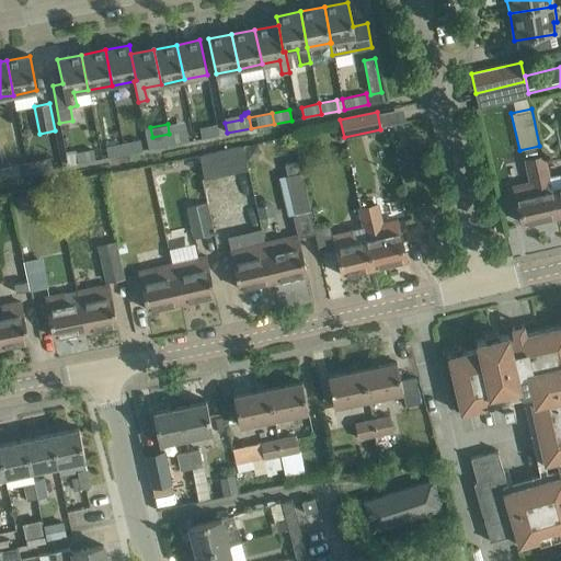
[(201,127),(203,138),(218,135),(216,124),(201,127)]
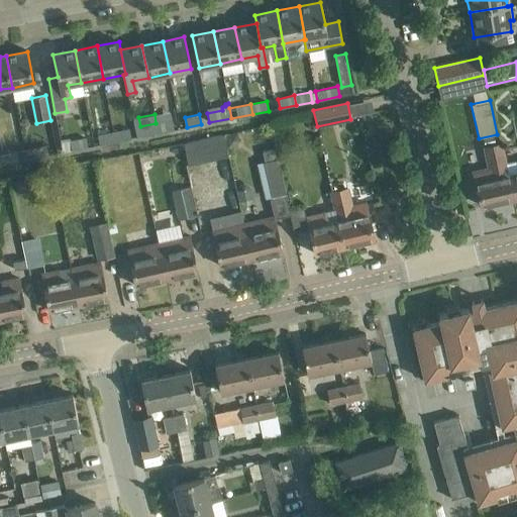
[(173,120),(157,123),(159,132),(174,129),(173,120)]
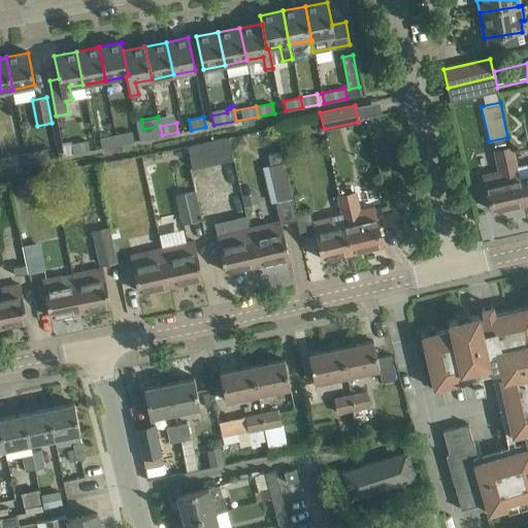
[(145,139),(162,135),(160,126),(159,126),(143,129),(145,139)]
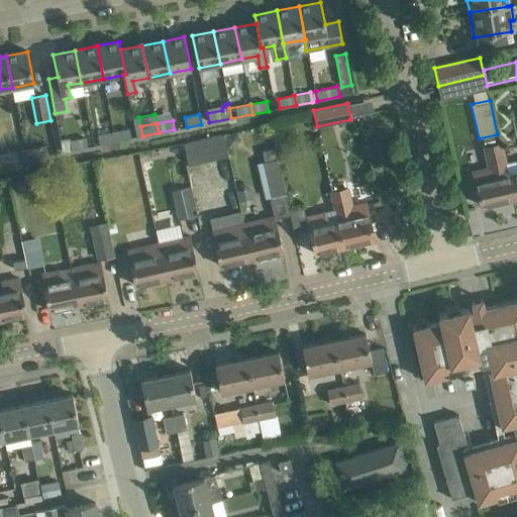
[(128,128),(113,131),(115,141),(130,138),(128,128)]
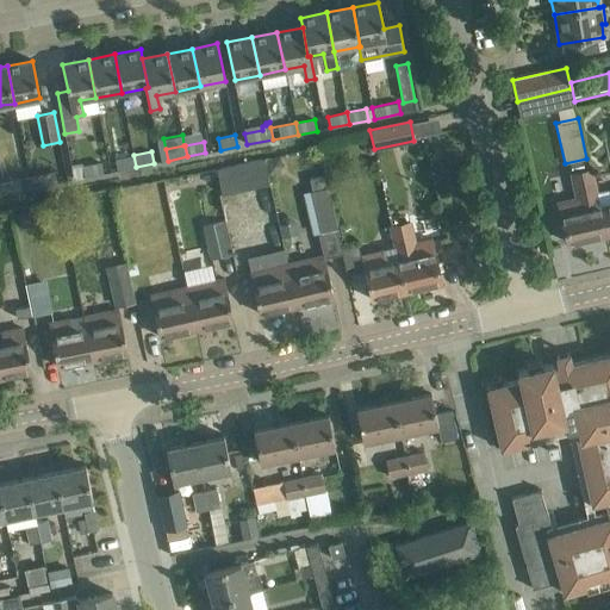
[(117,172),(136,167),(134,155),(114,159),(117,172)]
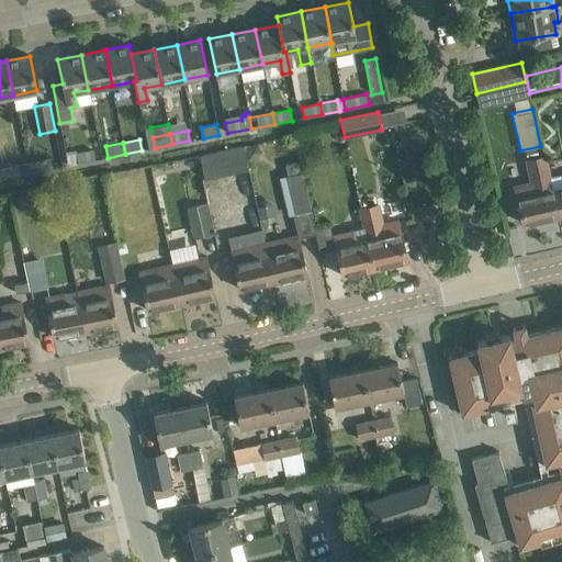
[(202,152),(205,176),(249,171),(246,146),(202,152)]
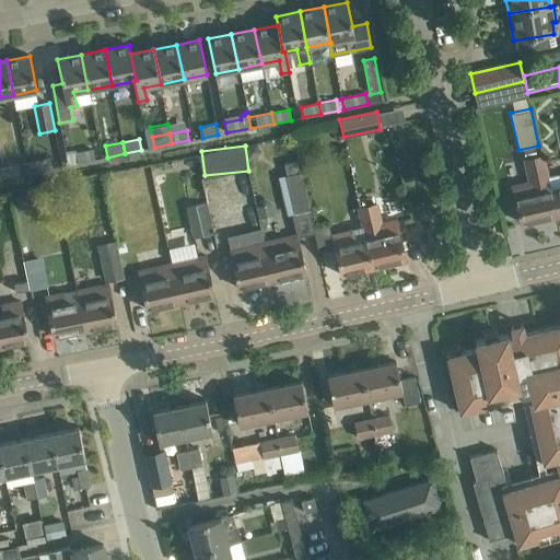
[(535,148),(523,150),(524,156),(536,154),(535,148)]
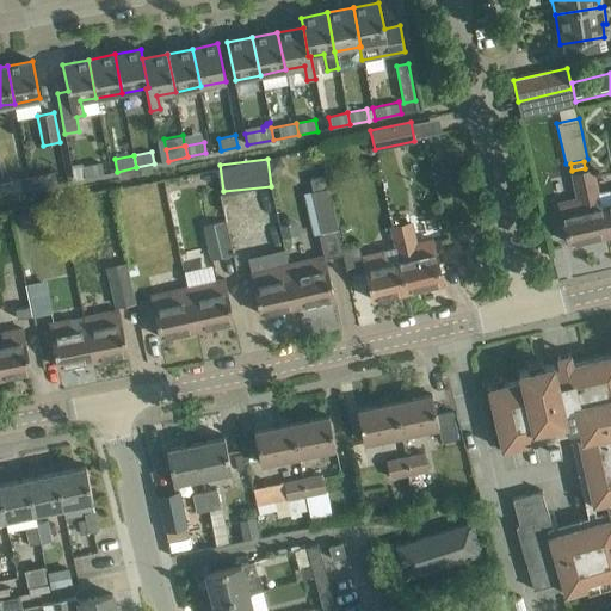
[(72,171),(74,180),(103,174),(100,162),(74,168),(74,170),(72,171)]
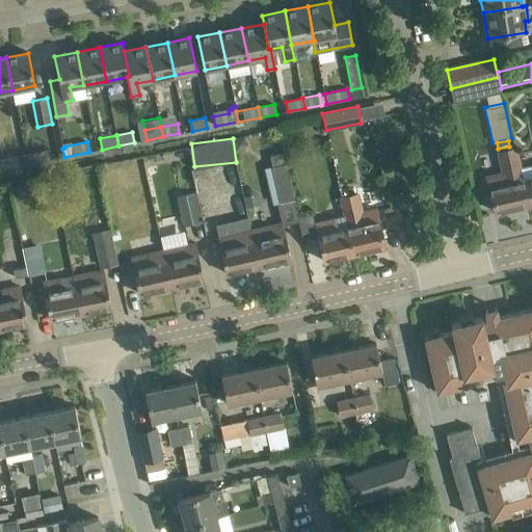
[(528,205),(514,147),(496,151),(502,174),(487,177),(496,213),(528,205)]
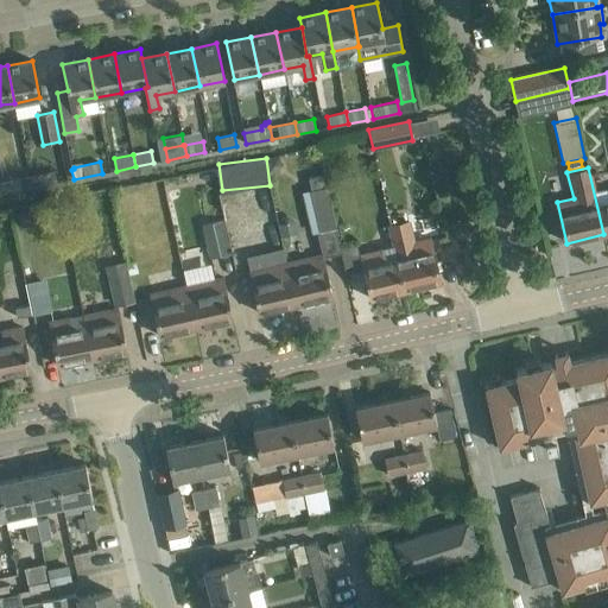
[(590,168),(588,168),(603,234),(607,233),(607,190),(596,194),(590,168)]
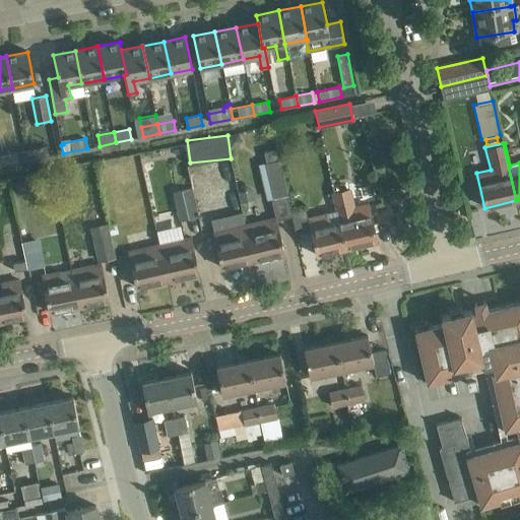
[(24,150),(26,160),(49,156),(47,146),(24,150)]
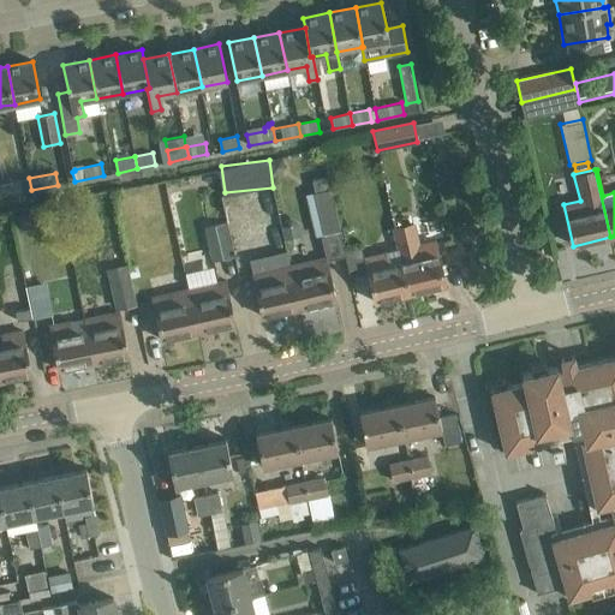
[(29,178),(3,183),(5,195),(31,190),(29,178)]
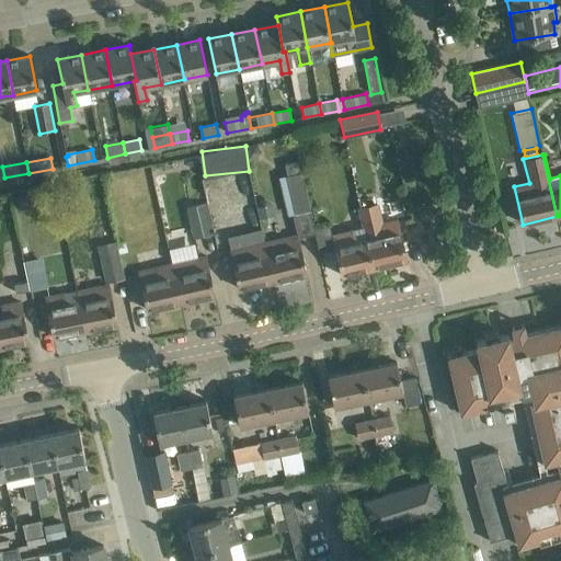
[(309,210),(300,172),(299,173),(297,162),(285,164),(287,175),(286,175),(294,214),(309,210)]
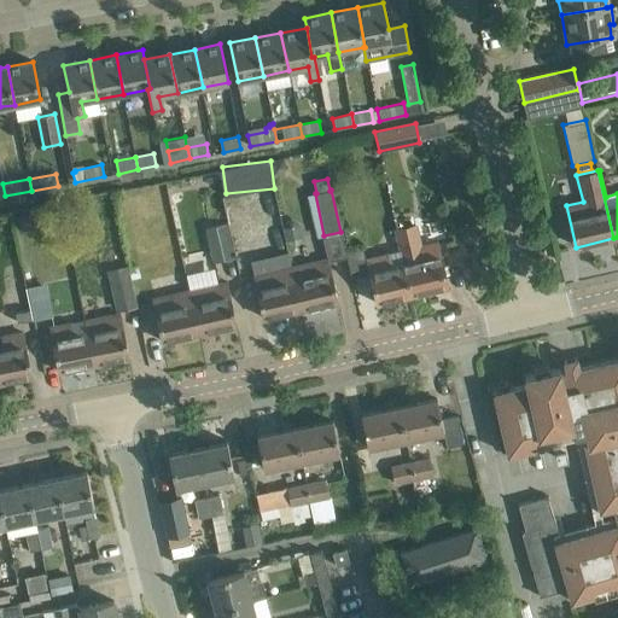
[(226,222),(207,227),(214,261),(233,257),(226,222)]
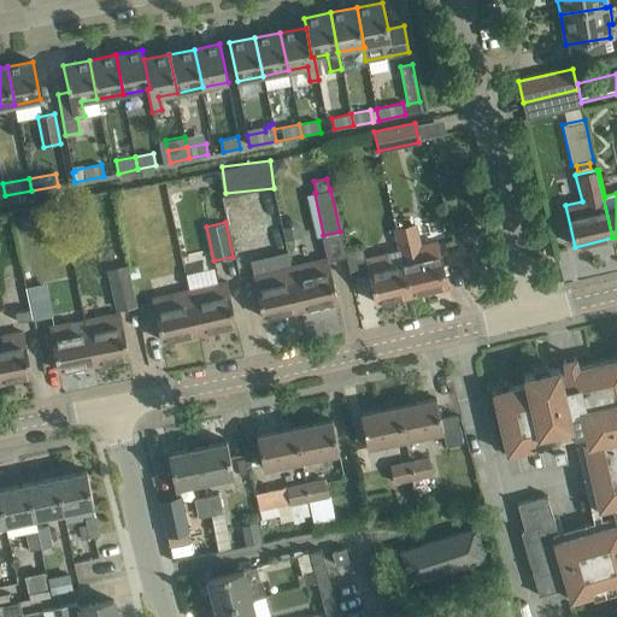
[(416,227),(397,230),(410,295),(446,287),(435,242),(419,246),(416,227)]
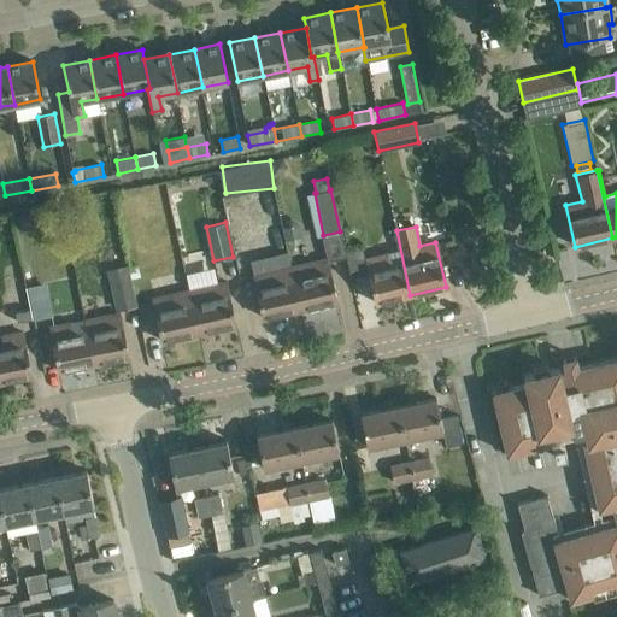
[(410,295),(397,230),(395,231),(400,252),(399,253),(400,262),(389,264),(387,256),(365,260),(375,303),(410,295)]
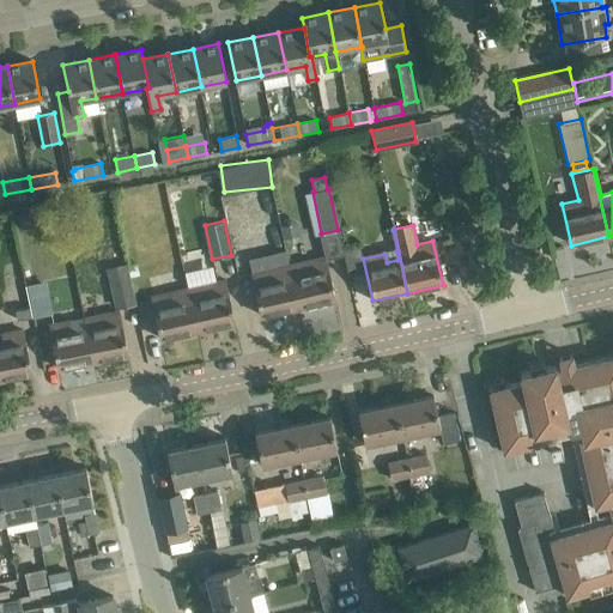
[(326,258),(289,266),(298,307),(335,298),(326,258)]
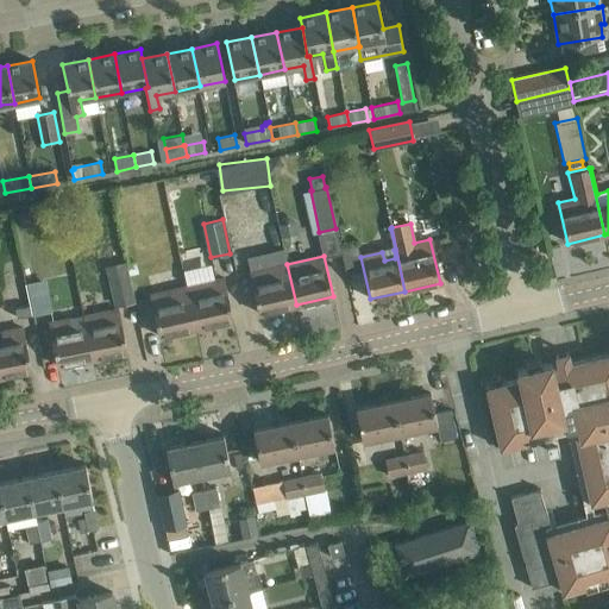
[(125,262),(106,267),(114,305),(133,300),(125,262)]
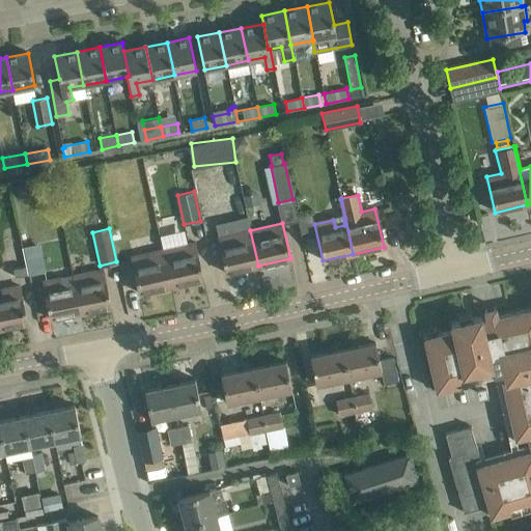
[(186,228),(163,234),(166,246),(189,240),(186,228)]
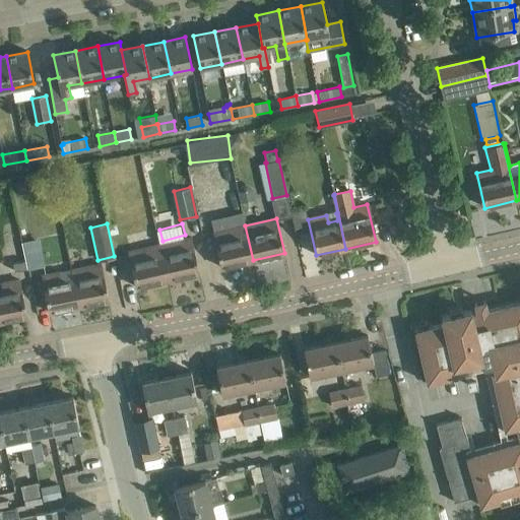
[(253,260),(245,225),(213,233),(221,268),(253,260)]
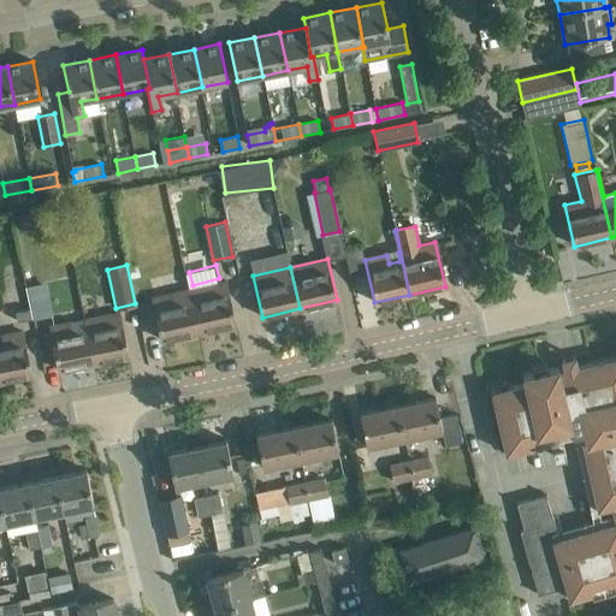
[(52,315),(45,283),(27,288),(33,319),(52,315)]
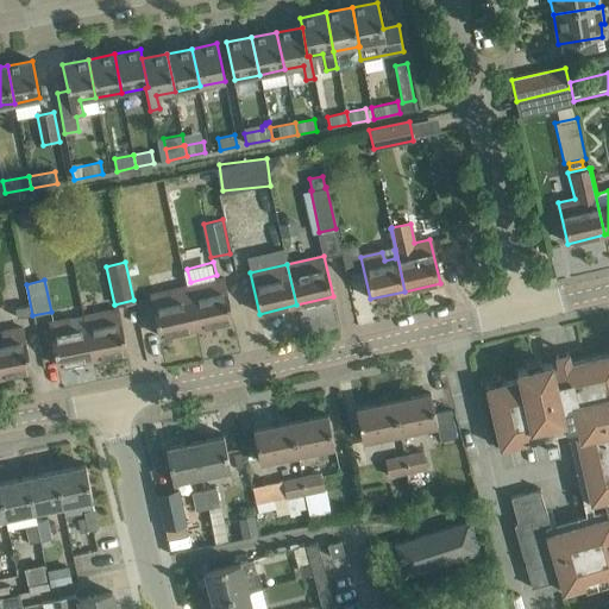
[(224,280),(187,287),(196,328),(233,320),(224,280)]
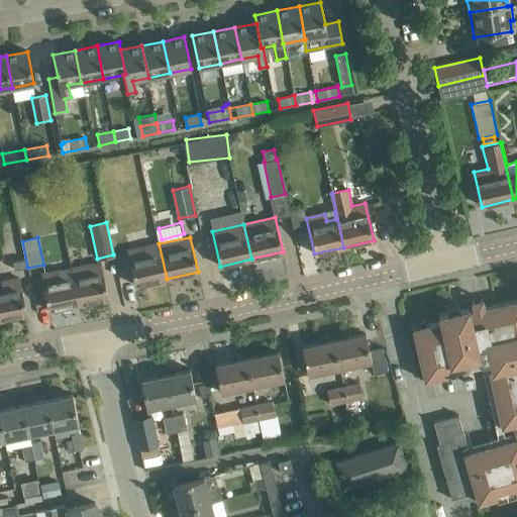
[(167,279),(159,243),(148,245),(148,246),(127,251),(135,286),(167,279)]
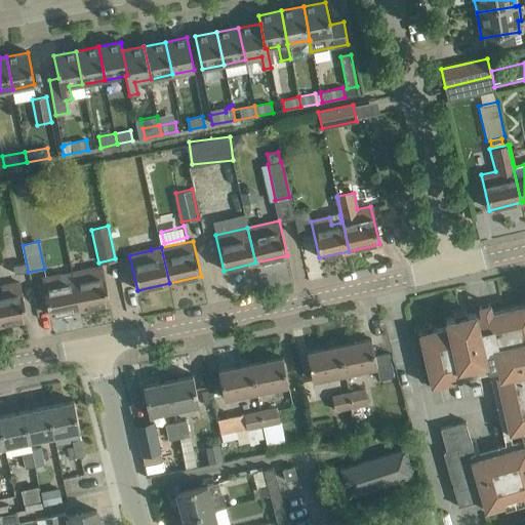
[(28,271),(26,263),(13,266),(14,274),(28,271)]
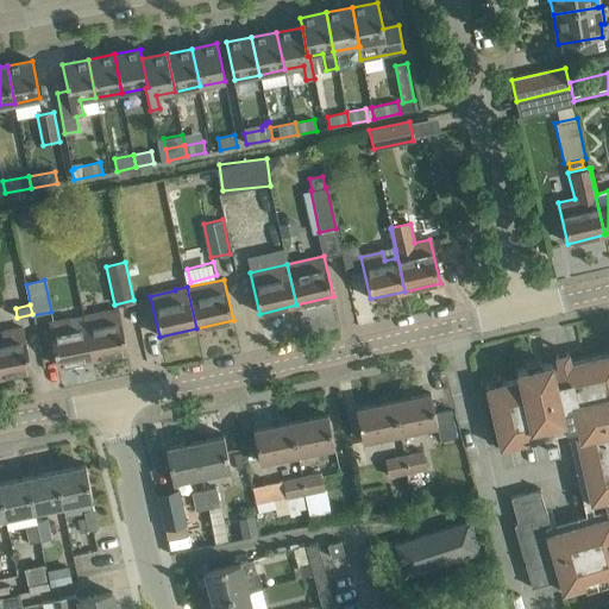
[(92,359),(127,352),(119,309),(83,316),(86,328),(92,359)]
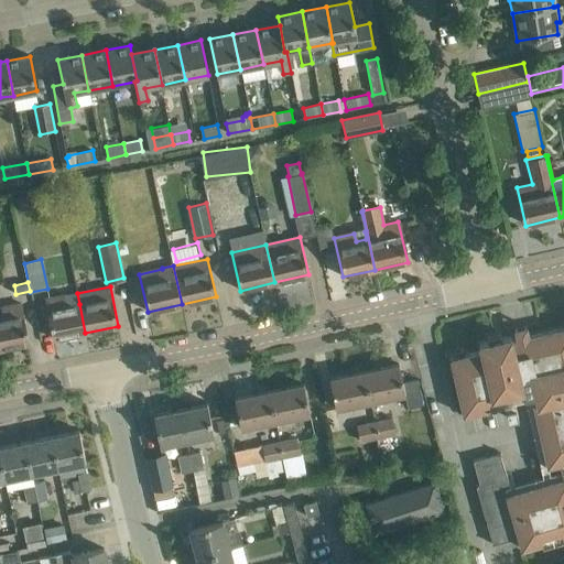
[(85,333),(79,304),(68,306),(66,296),(45,300),(53,339),(85,333)]
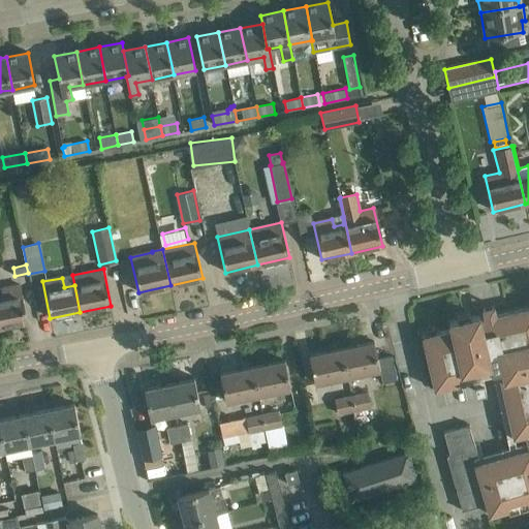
[(3,301),(0,301),(0,327),(27,322),(21,286),(1,289),(3,301)]
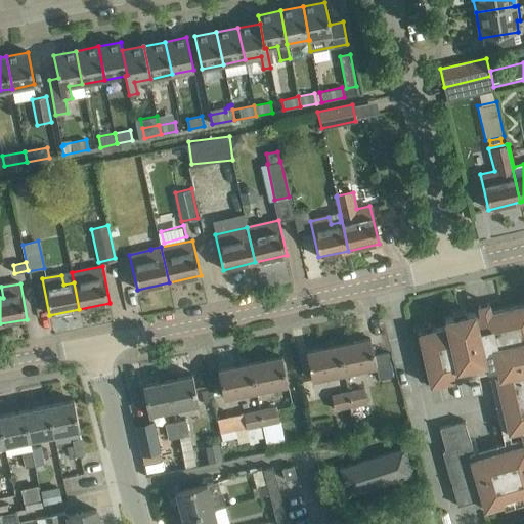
[(523,304),(488,313),(488,314),(476,317),(475,312),(444,319),(446,326),(429,331),(431,336),(420,338),(430,386),(461,379),(459,369),(486,362),(483,349),(492,347),(498,374),(495,375),(509,433),(521,430),(523,442),(523,444),(471,460),(470,454),(474,453),(465,421),(439,428),(445,450),(441,451),(457,507),(481,499),(484,510),(503,505),(504,510),(523,504),(523,500),(523,498),(523,497),(523,304)]
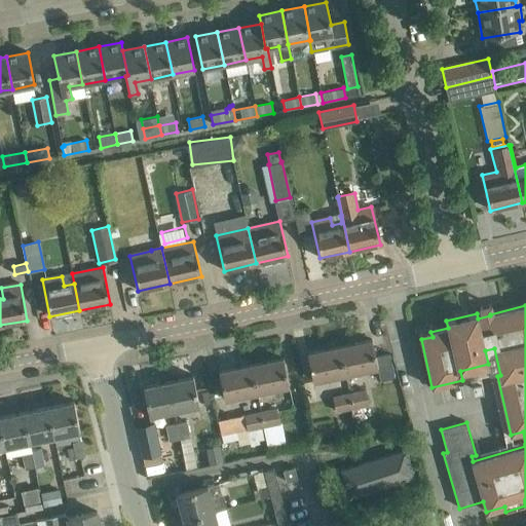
[(372,340),(339,346),(345,374),(377,367),(372,340)]
